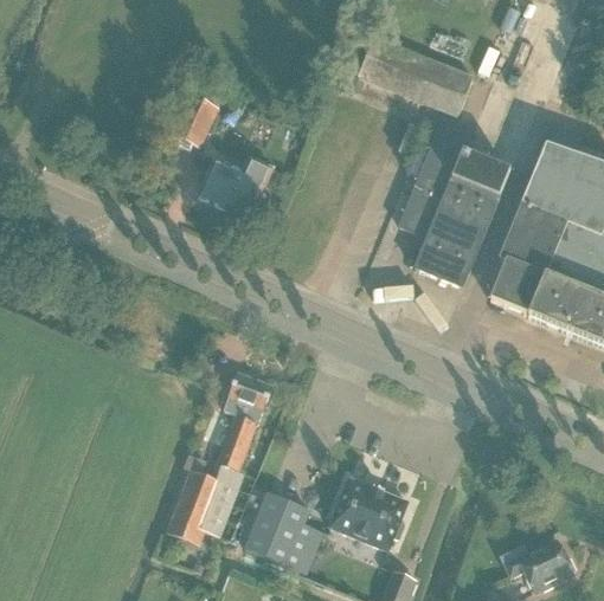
[(458,116),(474,76),(376,37),(360,76),(458,116)]
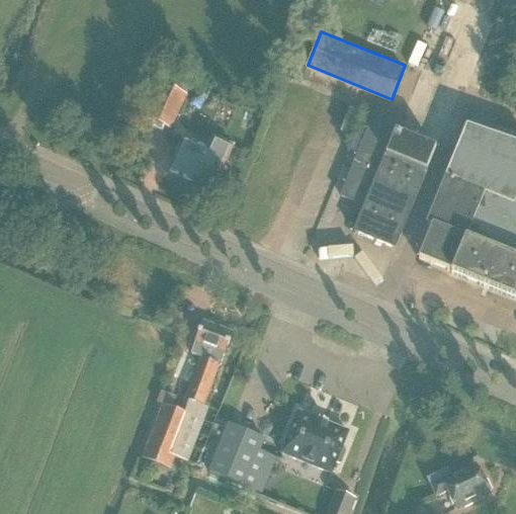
[(164,81),(149,114),(172,125),(187,92),(186,92),(191,82),(169,72),(164,82),(164,81)]
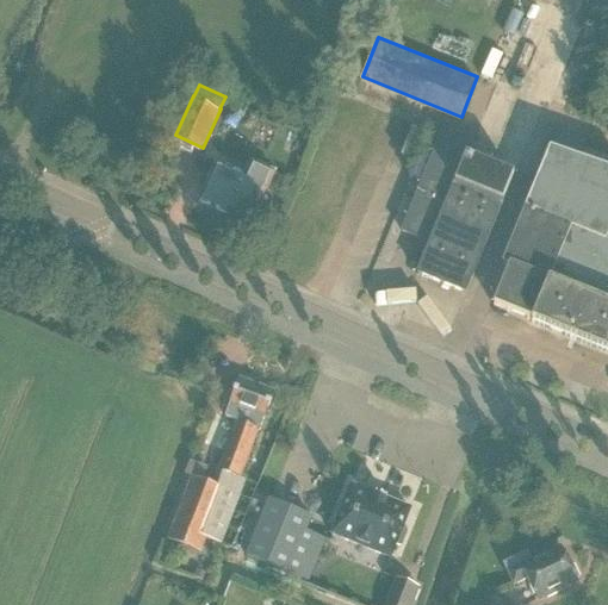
[(419,270),(466,289),(515,173),(469,154),(478,129),(448,117),(403,228),(432,239),(419,270)]
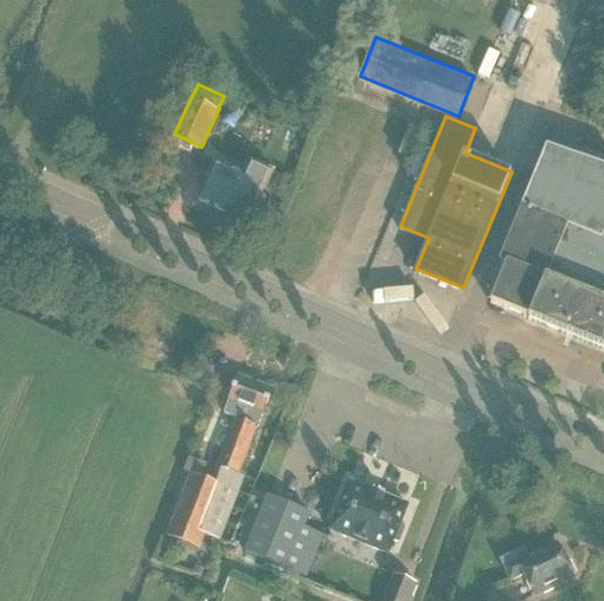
[(507,262),(492,299),(529,315),(528,316),(603,347),(603,166),(599,165),(547,146),(501,259),(507,262)]
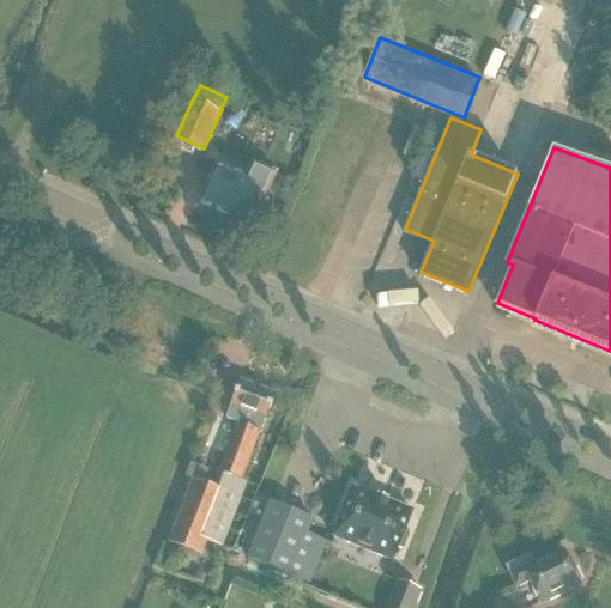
[(254,223),(278,170),(254,159),(247,174),(218,160),(200,199),(230,212),(254,223)]
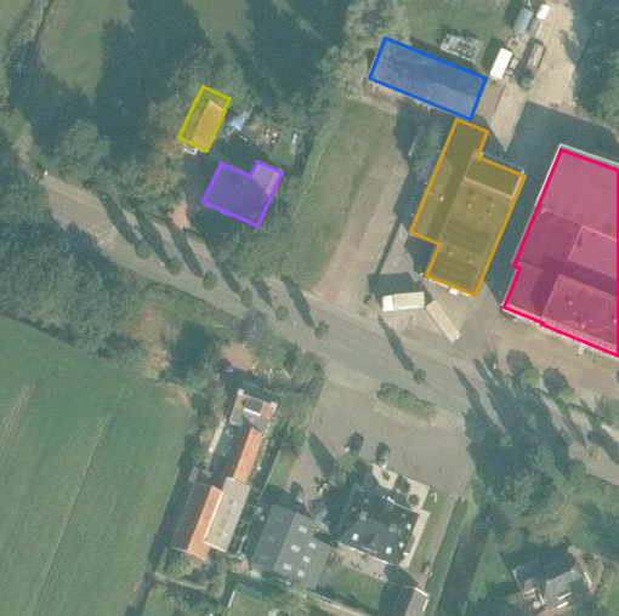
[(418,161),(401,201),(416,207),(433,167),(418,161)]
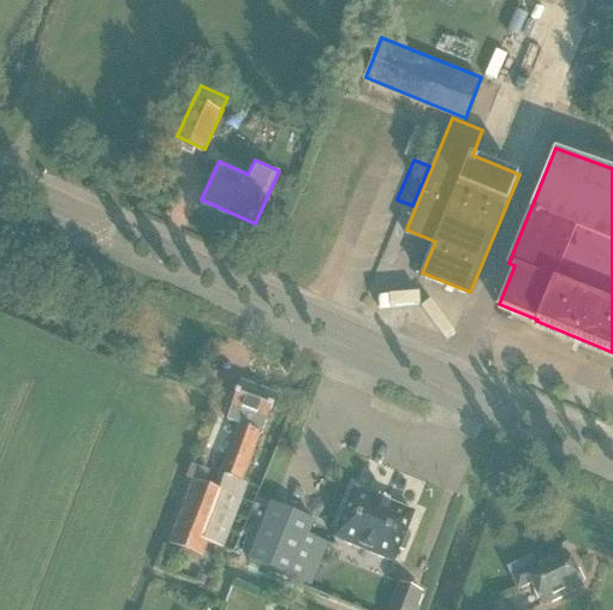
[(394,204),(384,233),(398,239),(410,210),(394,204)]
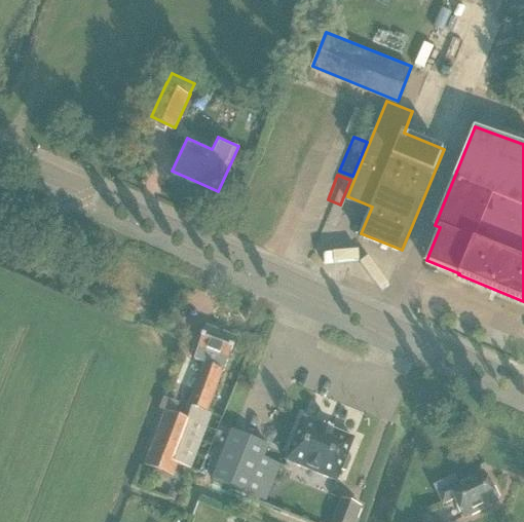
[(195,356),(204,360),(225,367),(237,334),(208,324),(195,356)]
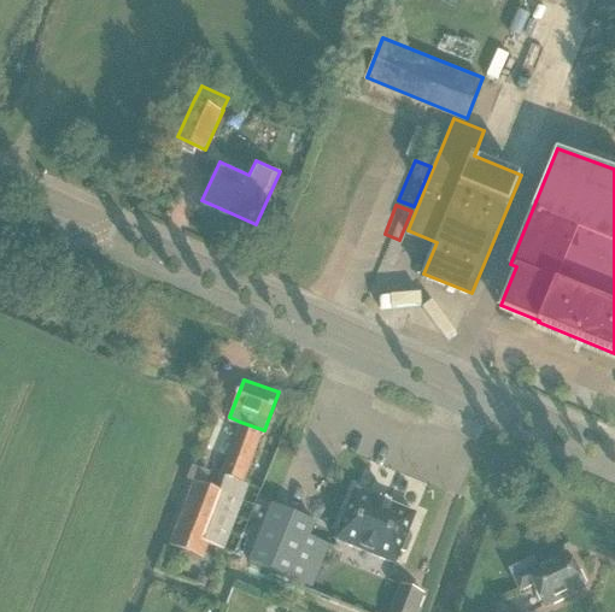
[(244,480),(264,430),(240,422),(216,487),(206,483),(212,469),(193,462),(188,476),(194,478),(170,542),(204,555),(209,541),(224,547),(249,482),(244,480)]
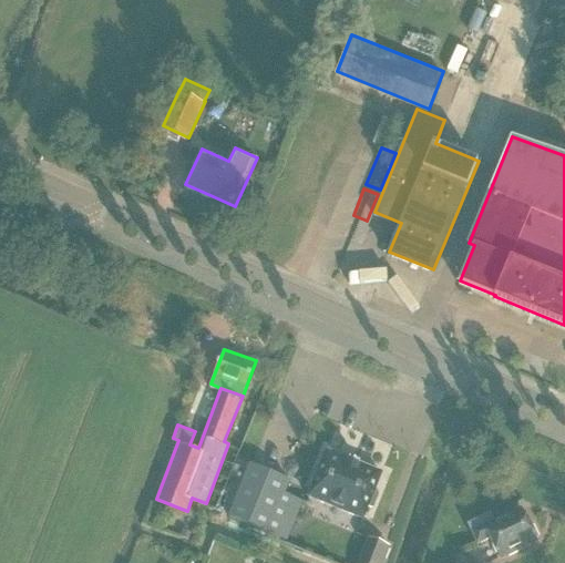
[(285,447),(298,451),(305,431),(293,427),(285,447)]
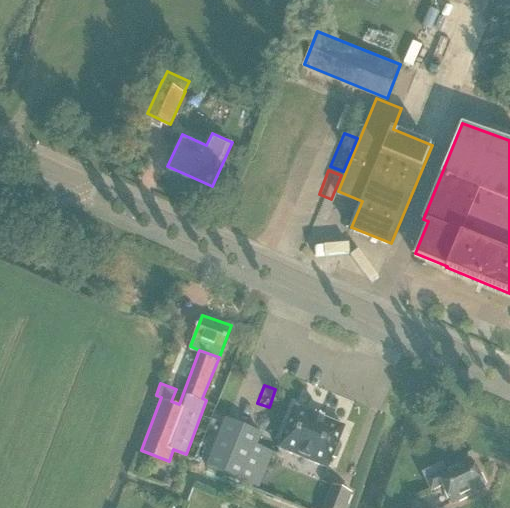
[(326,415),(316,411),(316,412),(296,404),(280,445),(328,465),(333,454),(337,456),(343,443),(338,441),(345,424),(325,416),(326,415)]
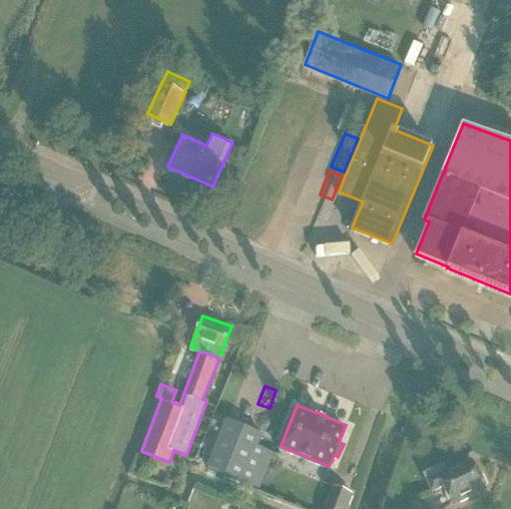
[(263,432),(227,418),(208,464),(243,479),(243,478),(260,485),(275,450),(258,444),(263,432)]
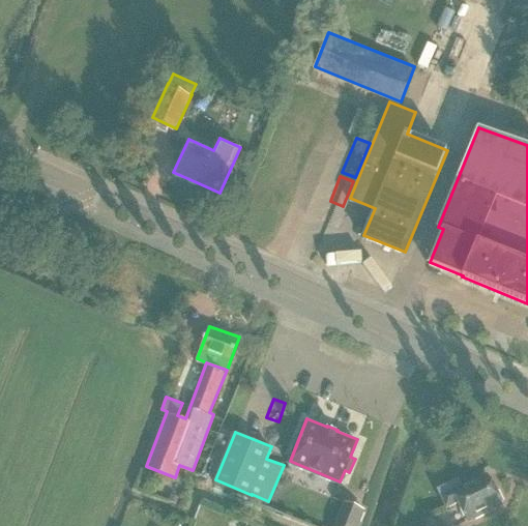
[(438,486),(442,494),(447,505),(459,500),(466,518),(474,515),(475,517),(482,514),(481,510),(502,501),(502,500),(504,499),(499,489),(497,490),(489,474),(473,481),(472,479),(464,484),(460,475),(438,486)]
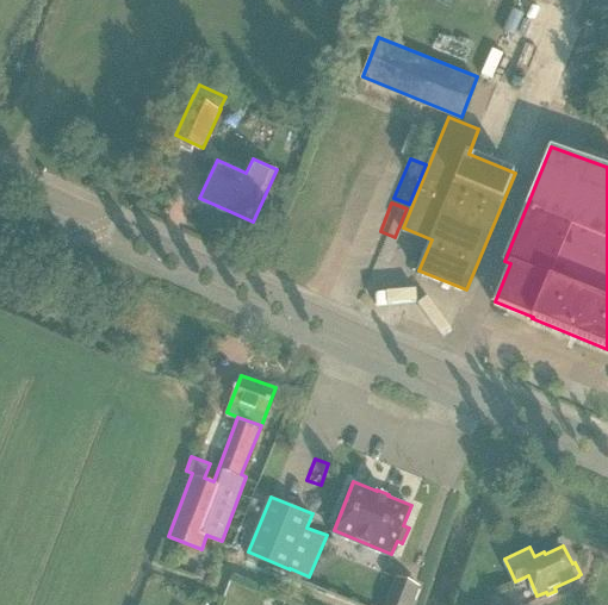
[(385,604),(411,604),(420,584),(398,575),(385,604)]
